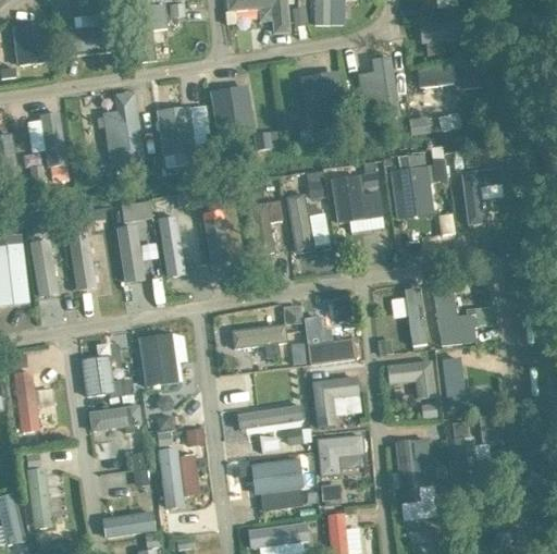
[(49,0),(51,15),(69,13),(66,0),(49,0)]
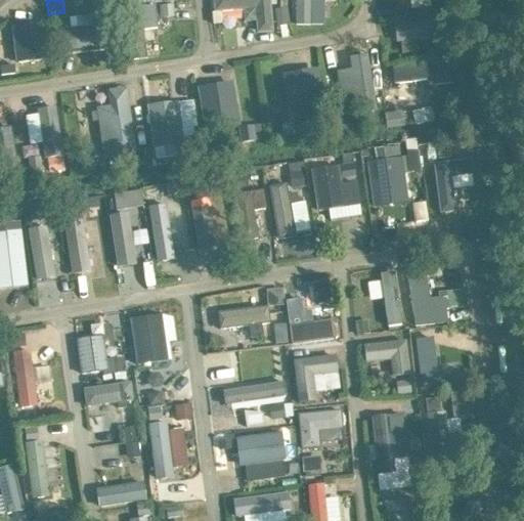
[(258,31),(272,29),(269,0),(214,0),(215,9),(256,6),(258,31)]
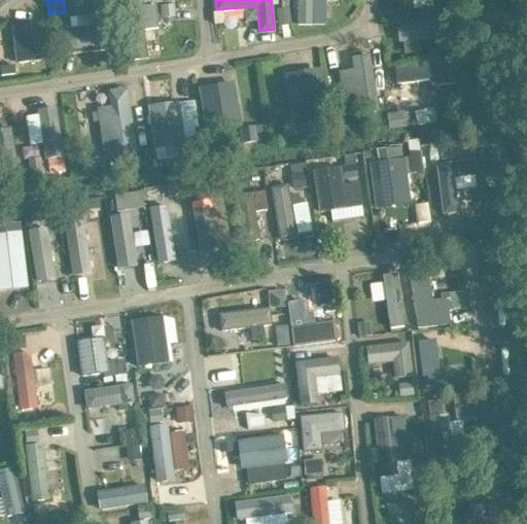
[(296,0),(297,23),(313,23),(313,0),(296,0)]
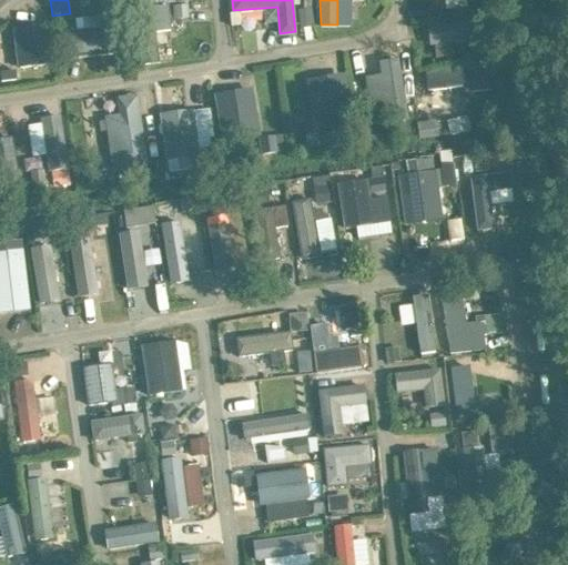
[(166,3),(134,8),(142,62),(160,60),(155,30),(170,28),(166,3)]
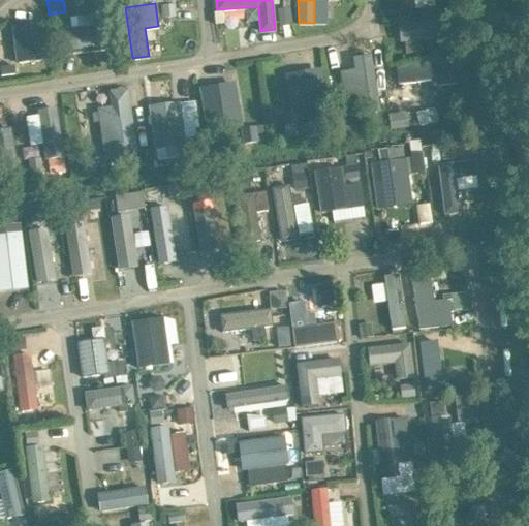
[(175,3),(162,4),(163,14),(175,13),(175,3)]
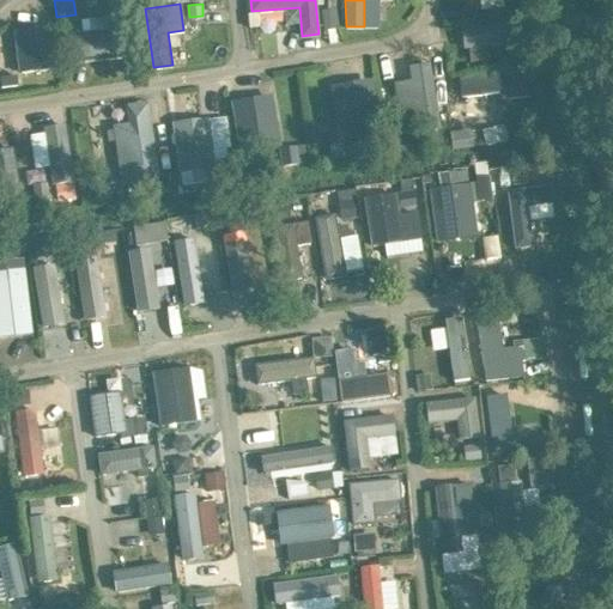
[(335,7),(322,10),(325,23),(338,20),(335,7)]
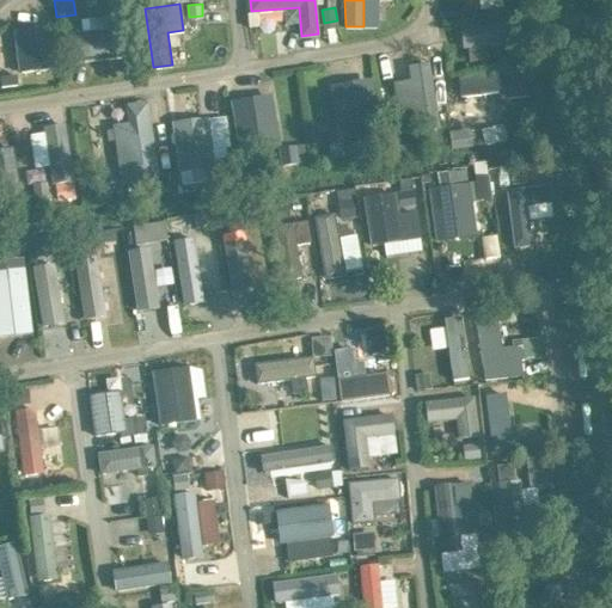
[(522,41),(520,22),(463,26),(464,45),(522,41)]
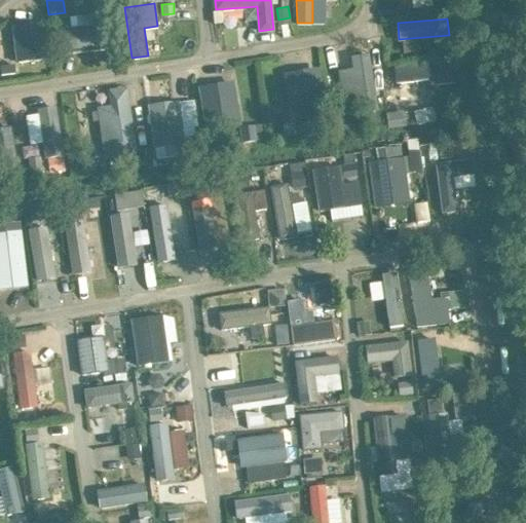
[(62,27),(65,52),(111,47),(108,22),(62,27)]
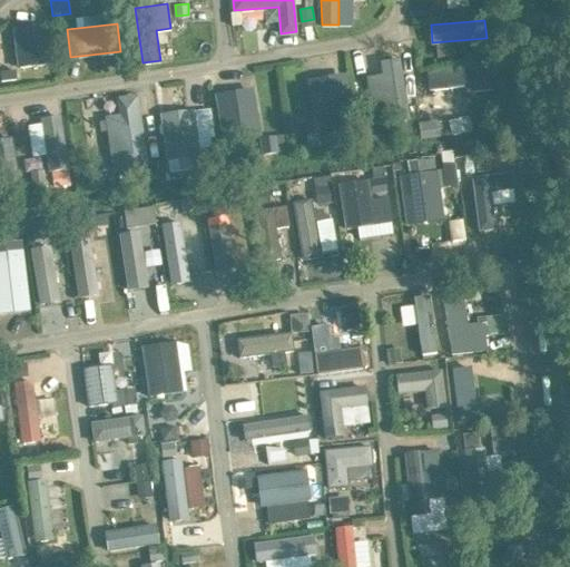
[(18,65),(51,61),(47,26),(15,29),(18,65)]
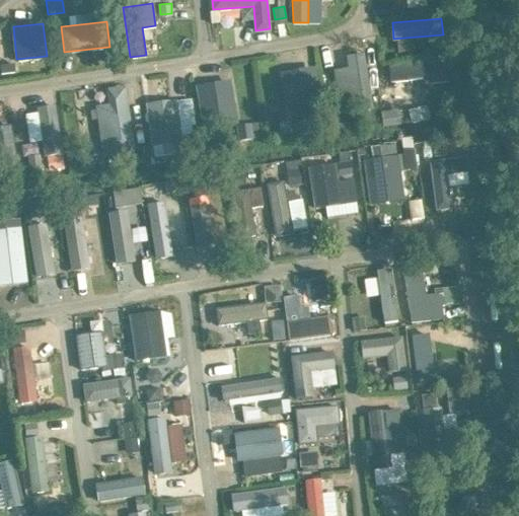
[(357,105),(369,103),(369,102),(362,54),(355,55),(349,56),(350,66),(340,67),(338,70),(344,106),(357,104),(357,105)]
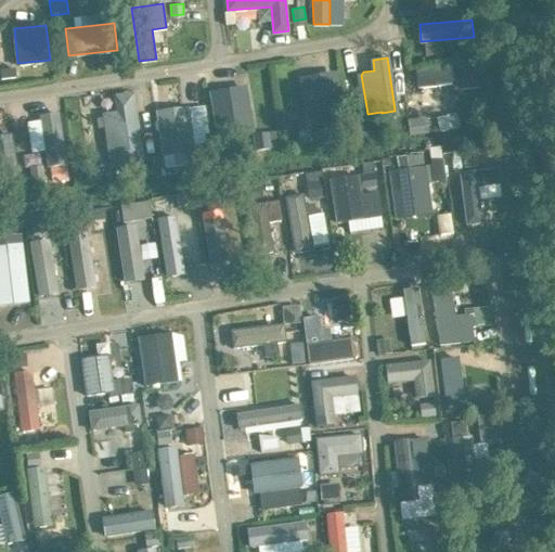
[(490,64),(416,71),(417,86),(453,82),(457,88),(481,86),(482,105),(494,104),(490,64)]
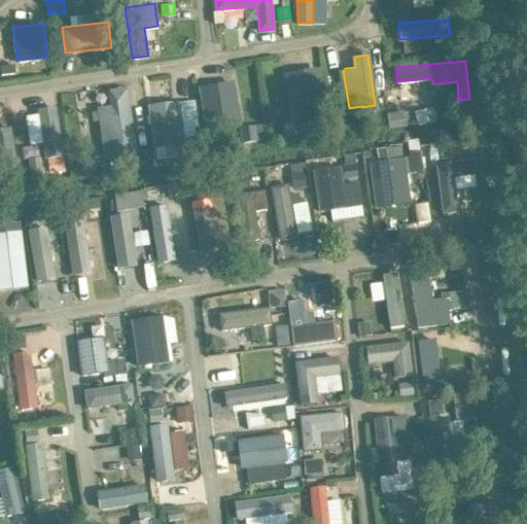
[(13,62),(1,64),(2,73),(14,71),(13,62)]
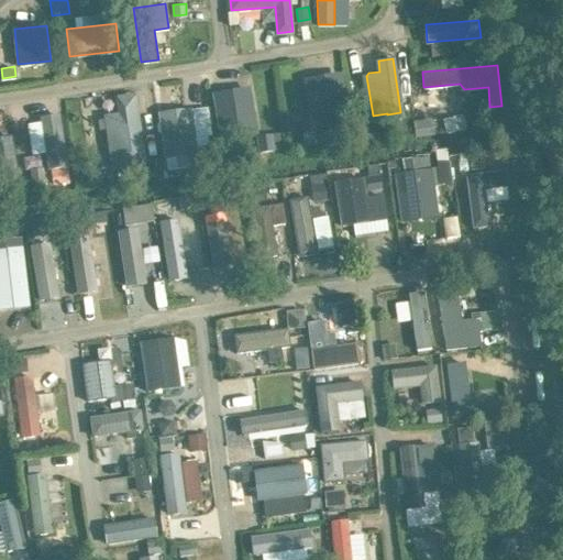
[(309,92),(313,122),(331,120),(330,111),(346,108),(342,77),(324,80),(326,89),(309,92)]
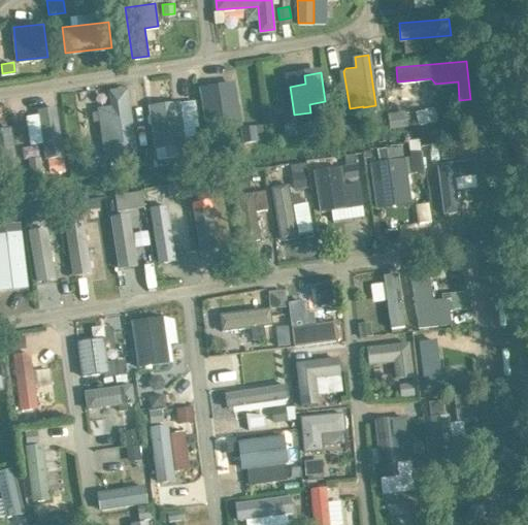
[(106,155),(135,151),(126,89),(112,91),(114,105),(117,124),(102,126),(103,134),(106,155)]
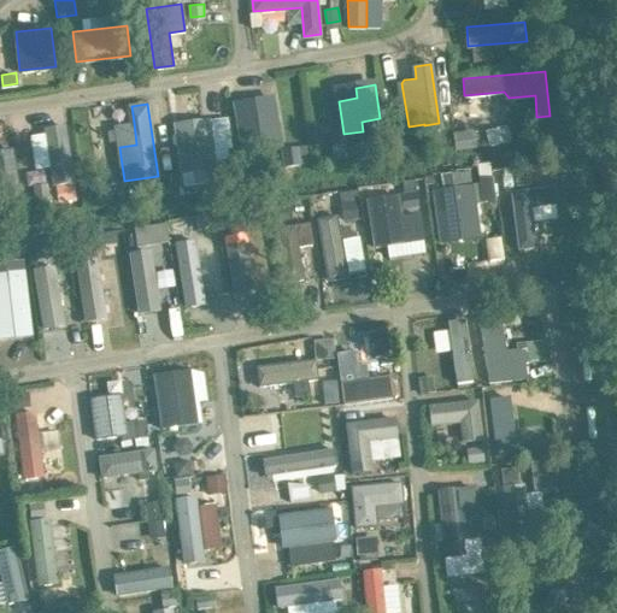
[(236,107),(241,141),(260,137),(262,147),(281,143),(275,111),(257,113),(256,104),(236,107)]
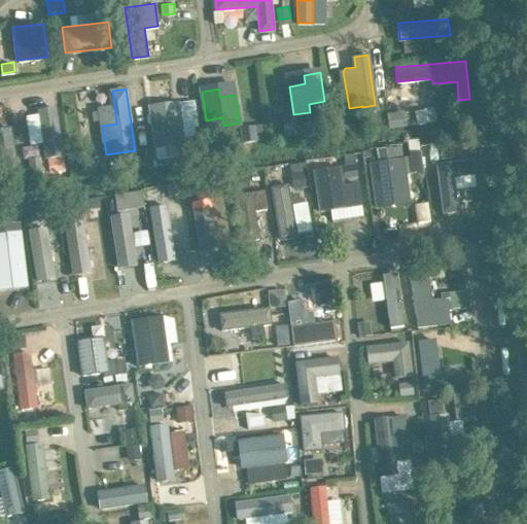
[(164,103),(149,104),(150,110),(153,131),(155,146),(184,142),(183,135),(181,118),(178,101),(164,102),(164,103)]
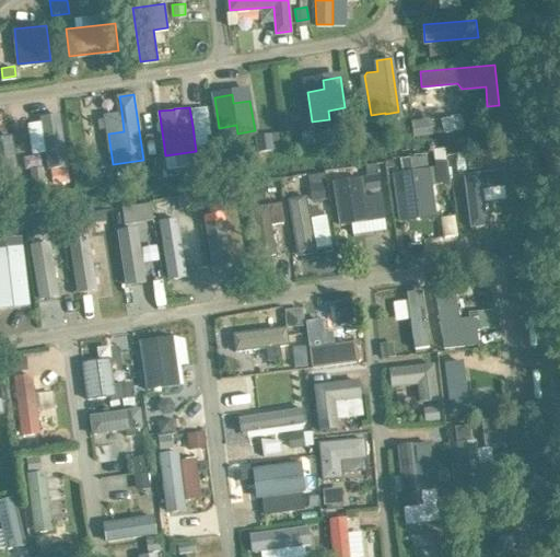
[(58,113),(42,116),(49,166),(67,164),(58,113)]
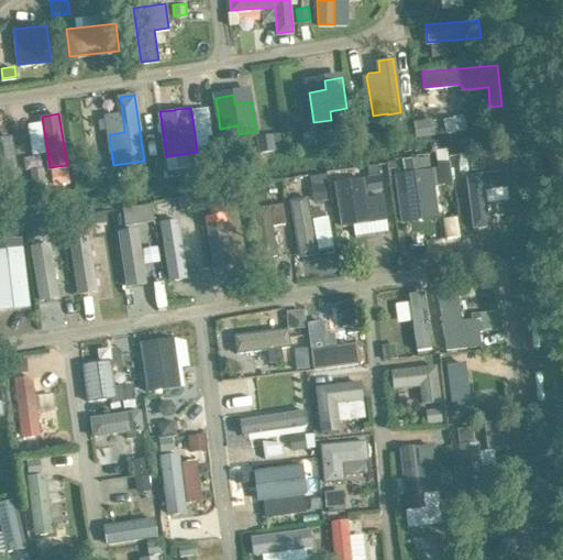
[(432,116),(412,119),(415,135),(434,133),(432,116)]
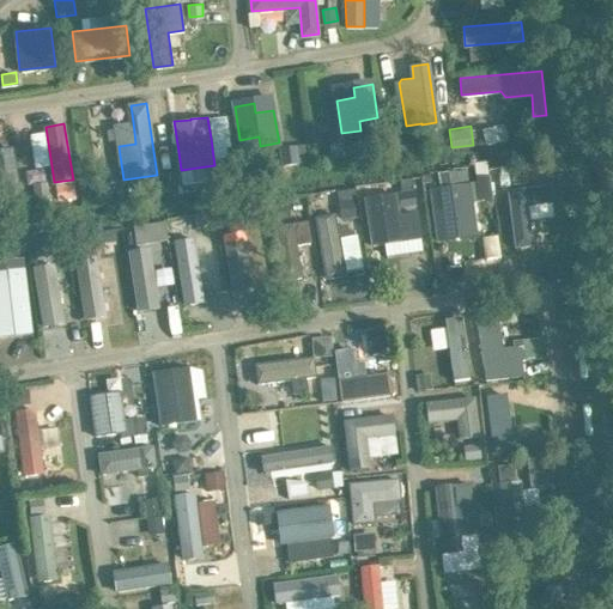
[(344,145),(331,147),(332,158),(346,156),(344,145)]
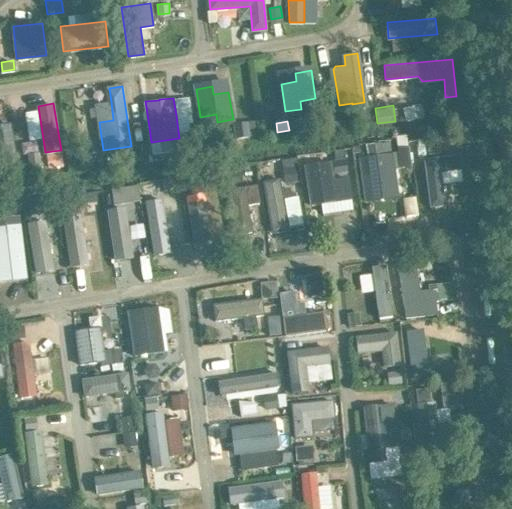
[(9,123),(0,124),(0,161),(15,159),(9,123)]
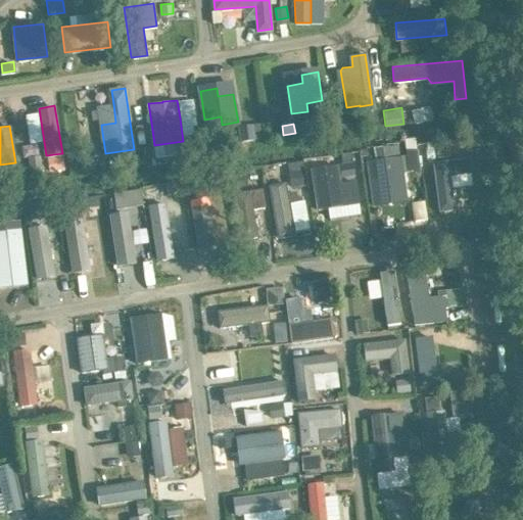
[(252,126),(240,128),(242,139),(254,137),(252,126)]
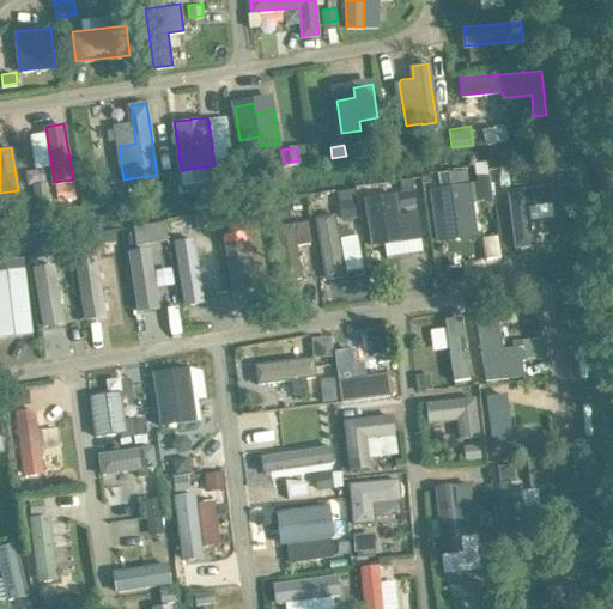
[(572,174),(571,157),(557,158),(558,175),(572,174)]
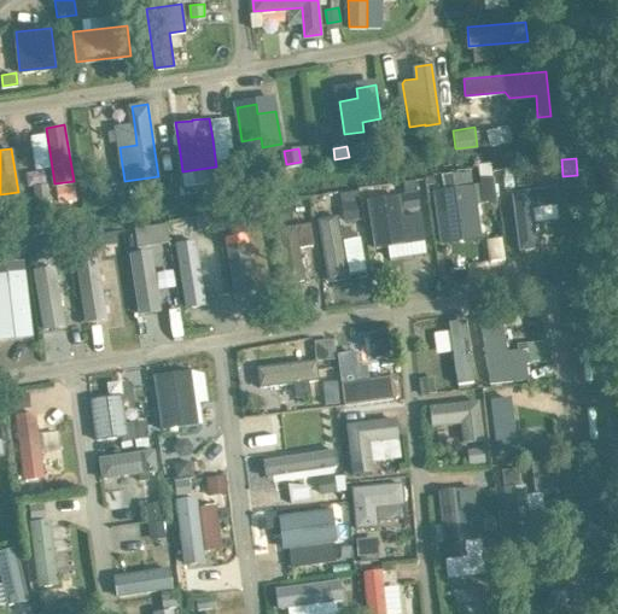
[(447,189),(436,192),(439,224),(478,220),(473,186),(472,186),(470,171),(444,175),(447,189)]
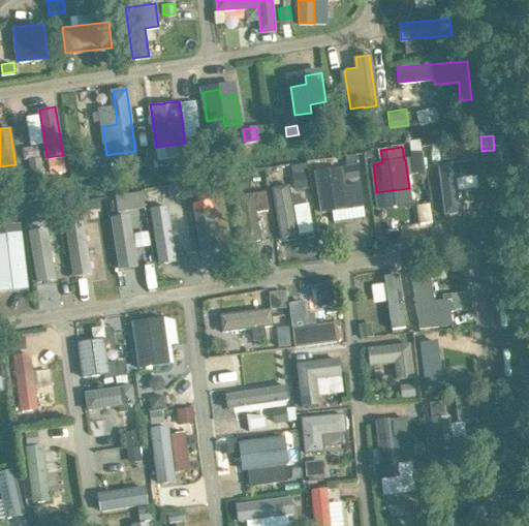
[(422,152),(412,153),(414,172),(424,171),(422,152)]
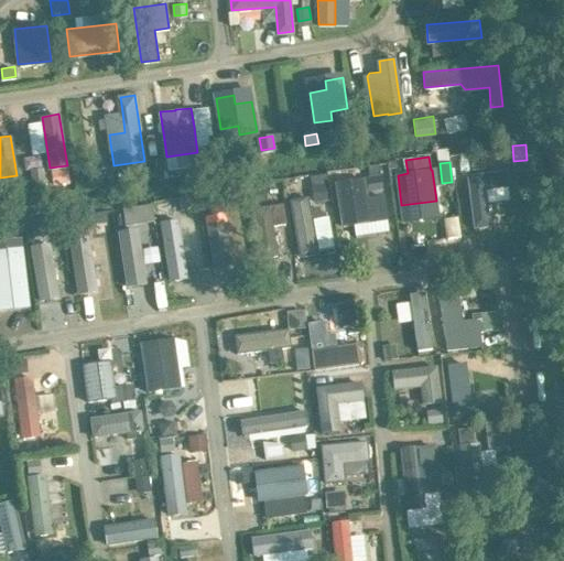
[(43,165),(30,168),(33,191),(46,189),(43,165)]
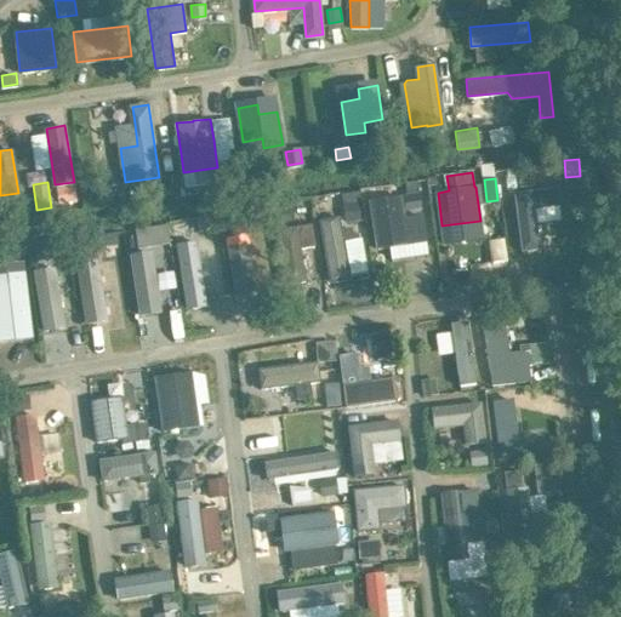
[(74,184),(60,187),(62,201),(77,199),(74,184)]
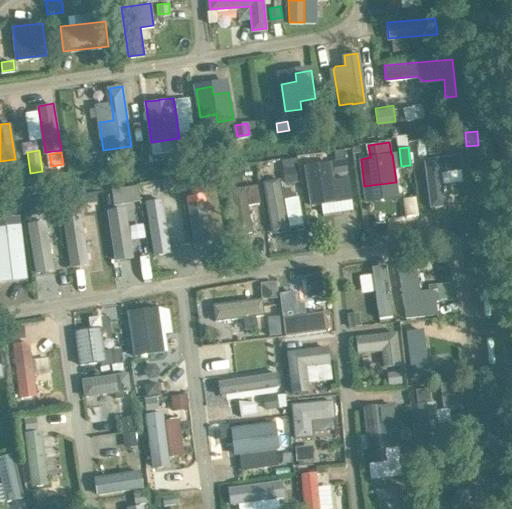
[(91,153),(79,154),(80,164),(92,162),(91,153)]
